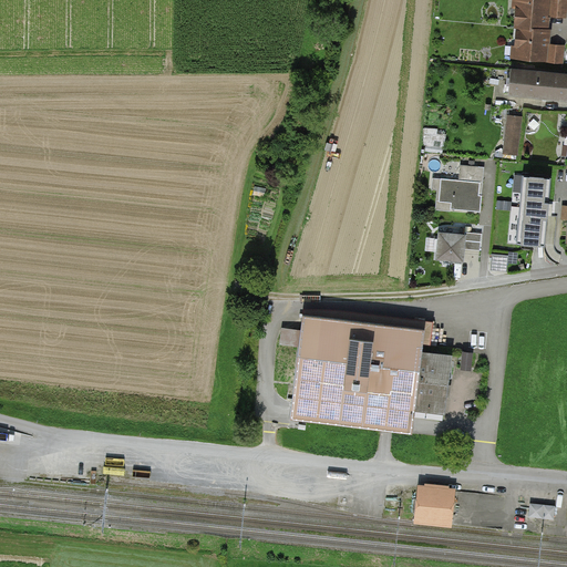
[(566,9),(566,0),(554,0),(513,0),(513,8),(518,9),(516,47),(513,47),(512,59),(564,62),(565,44),(549,43),(550,17),(566,18),(566,9)]
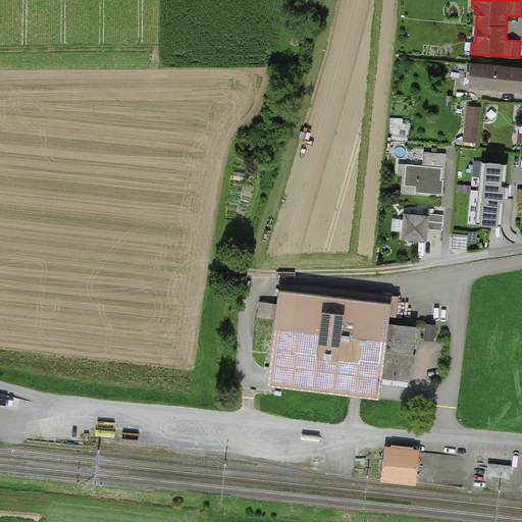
[(521,66),(472,62),(470,90),(521,94),(521,66)]
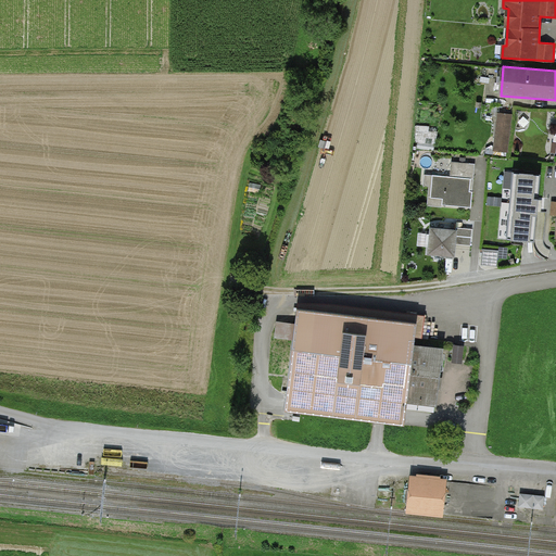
[(513,115),(498,114),(495,152),(509,153),(513,115)]
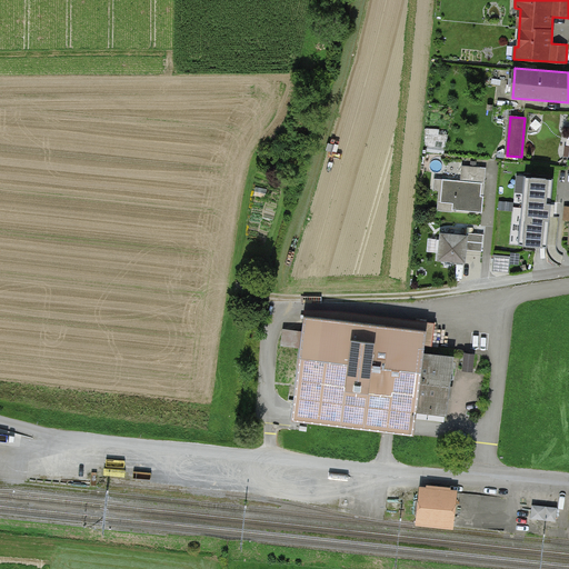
[(460,180),(435,179),(433,191),(441,192),(440,211),(483,215),(487,168),(461,166),(460,180)]
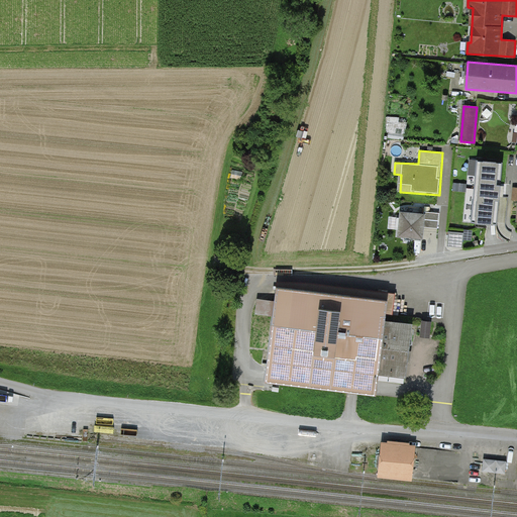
[(495,228),(500,168),(478,166),(473,227),(495,228)]
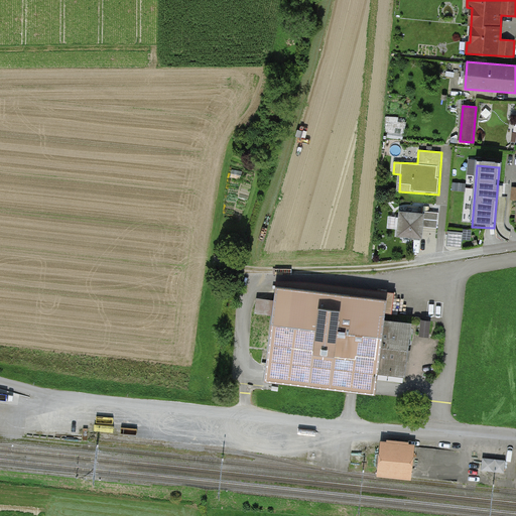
[(437,215),(400,212),(398,239),(421,240),(422,226),(436,227),(437,215)]
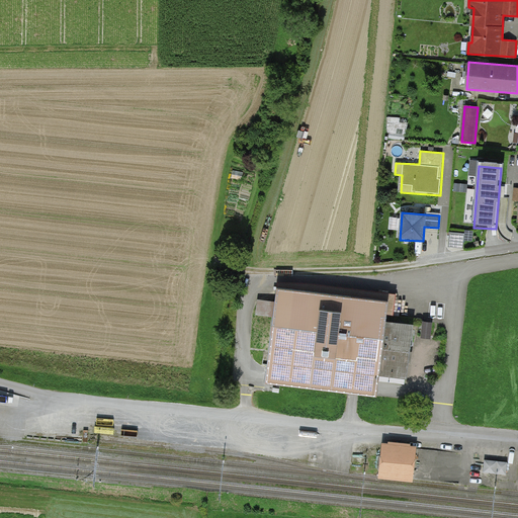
[(451,230),(450,245),(465,246),(465,231),(451,230)]
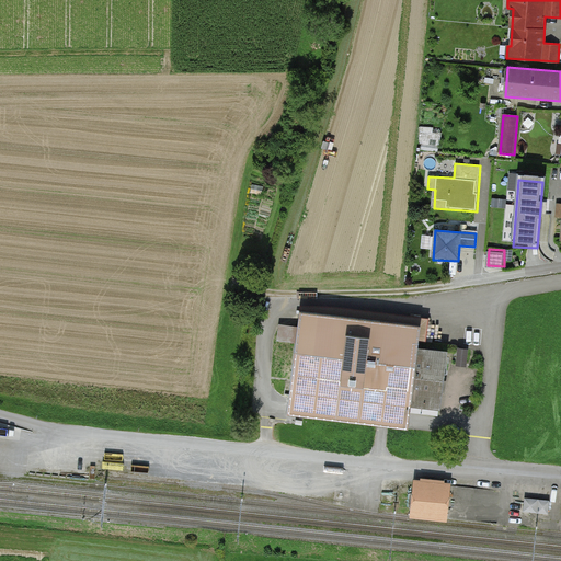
[(423,328),(300,313),(288,414),(411,428),(413,411),(443,414),(450,354),(421,351),(423,328)]
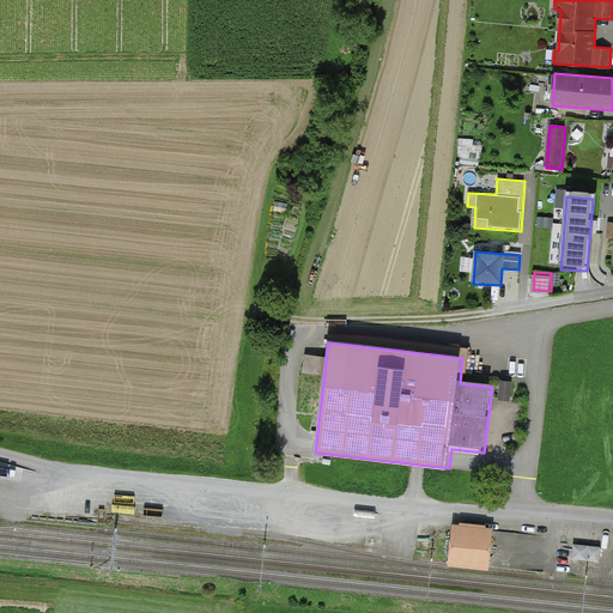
[(499,376),(498,398),(511,398),(513,377),(499,376)]
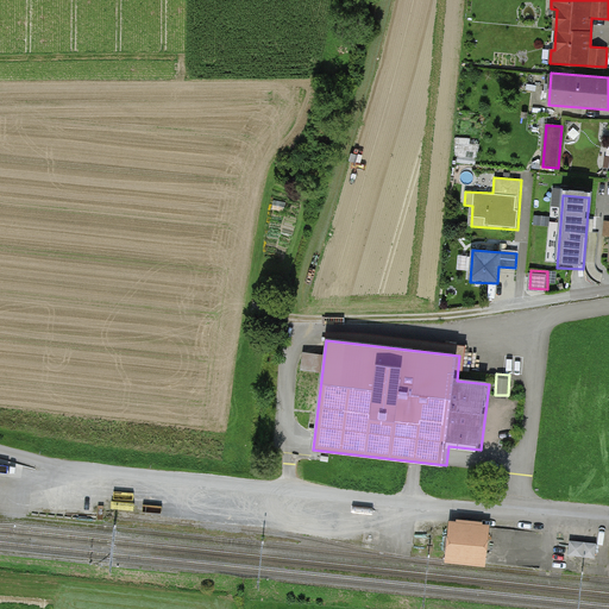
[(489,527),(452,522),(447,559),(485,564),(489,527)]
